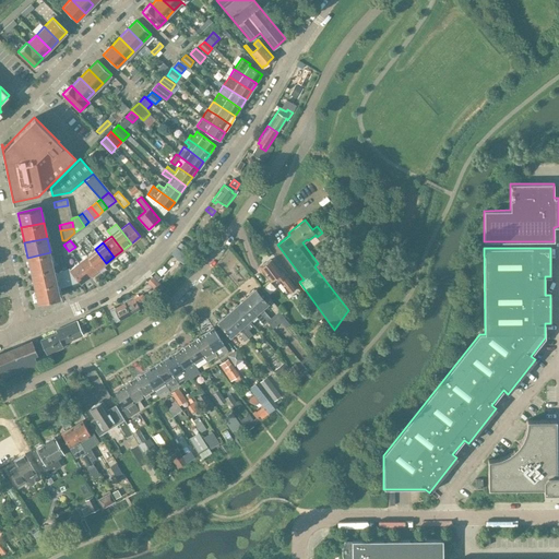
[(106,263),(95,249),(86,256),(97,270),(106,263)]
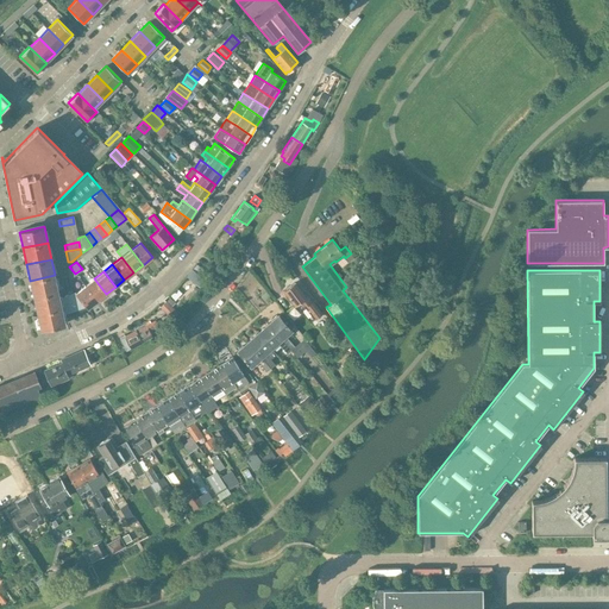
[(58,292),(55,275),(30,281),(33,296),(58,292)]
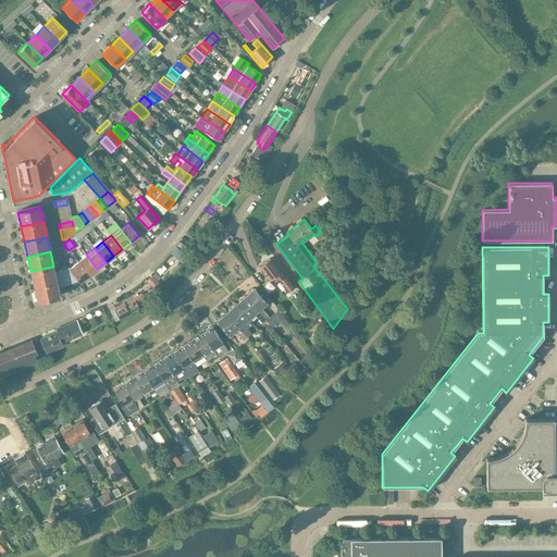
[(97,269),(86,255),(77,261),(88,275),(97,269)]
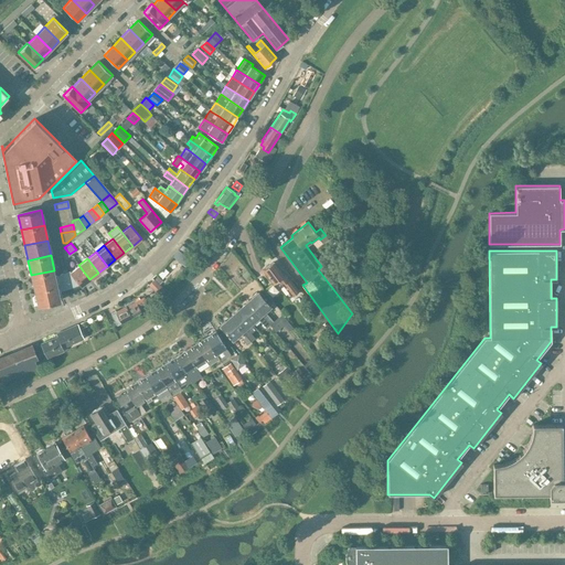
[(287,281),(273,263),(263,269),(273,284),(278,279),(291,296),(298,290),(289,280),(287,281)]
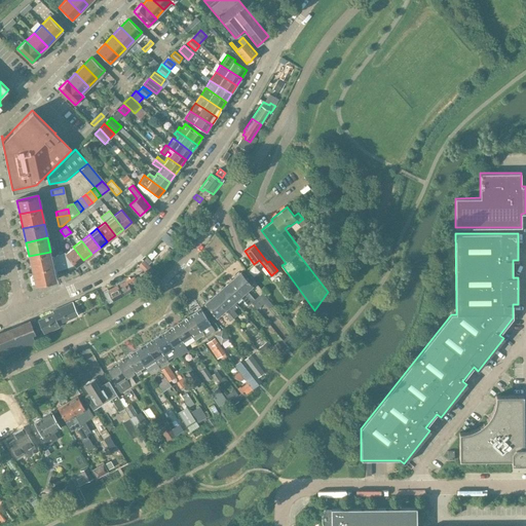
[(83,260),(73,247),(65,254),(74,265),(75,266),(83,260)]
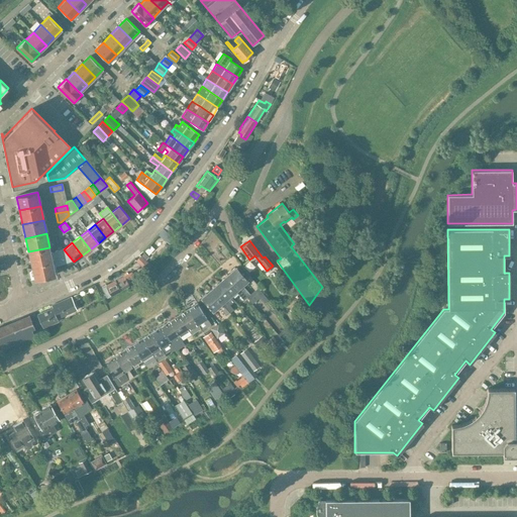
[(53,262),(50,253),(49,247),(28,251),(31,266),(53,262)]
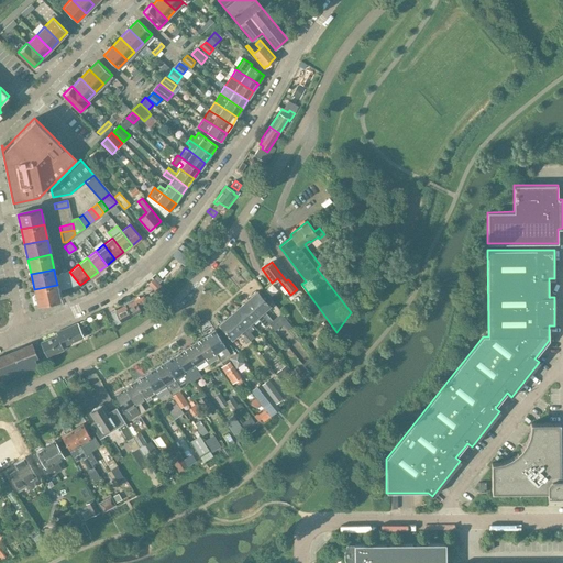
[(79,284),(69,272),(69,271),(55,276),(57,285),(58,290),(79,284)]
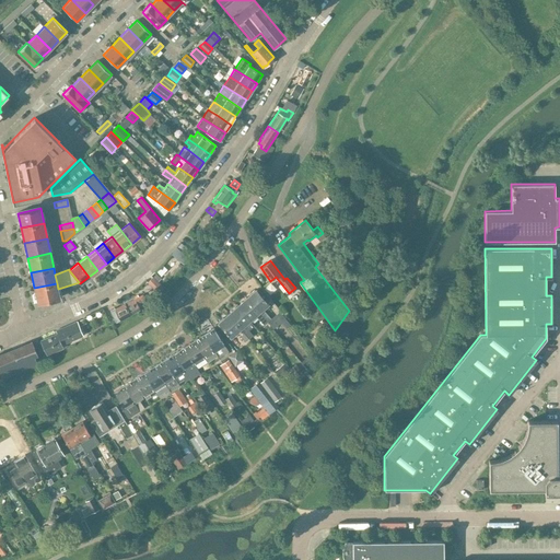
[(152,277),(147,282),(156,293),(162,288),(158,282),(161,279),(155,275),(152,278),(152,277)]
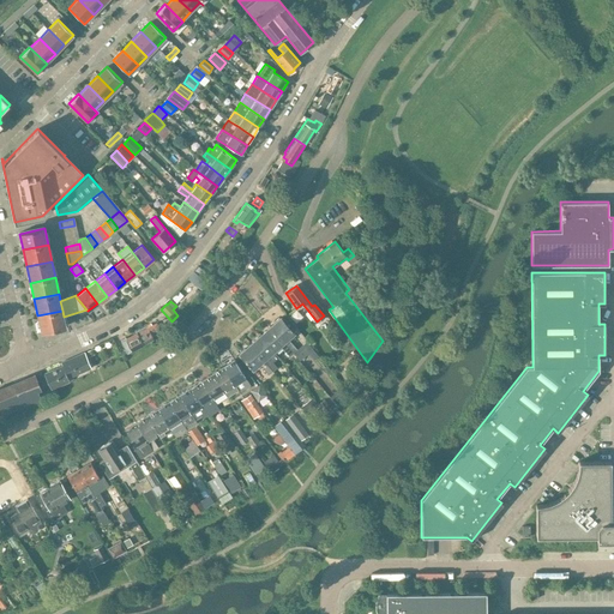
[(65,326),(64,317),(62,311),(37,315),(41,332),(65,326)]
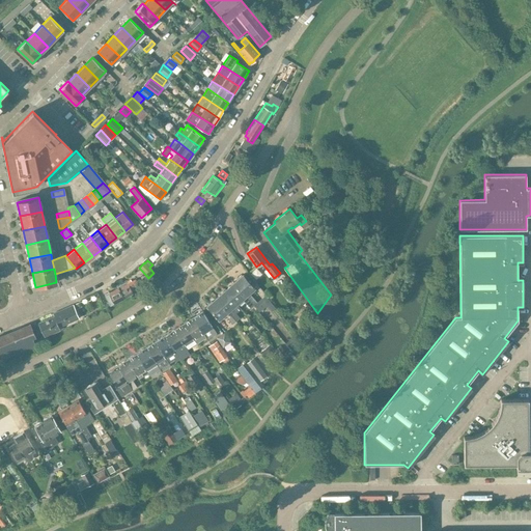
[(248,292),(254,287),(243,275),(233,283),(253,305),(256,302),(248,292)]
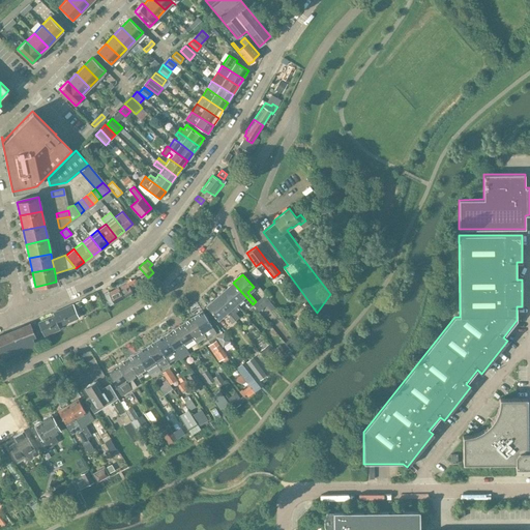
[(106,308),(133,293),(131,292),(136,290),(130,282),(105,295),(109,302),(104,304),(106,308)]
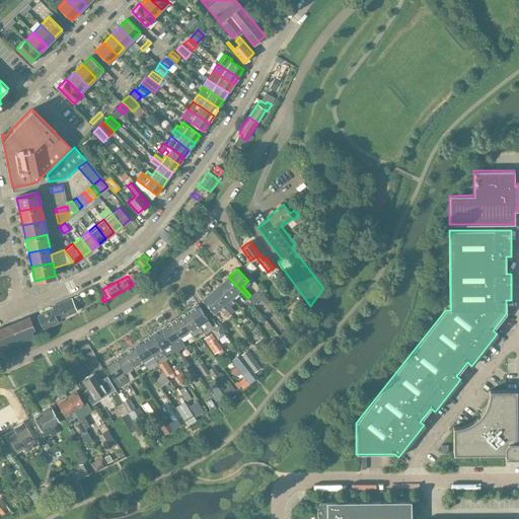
[(247,298),(228,277),(220,285),(231,297),(236,292),(243,301),(247,298)]
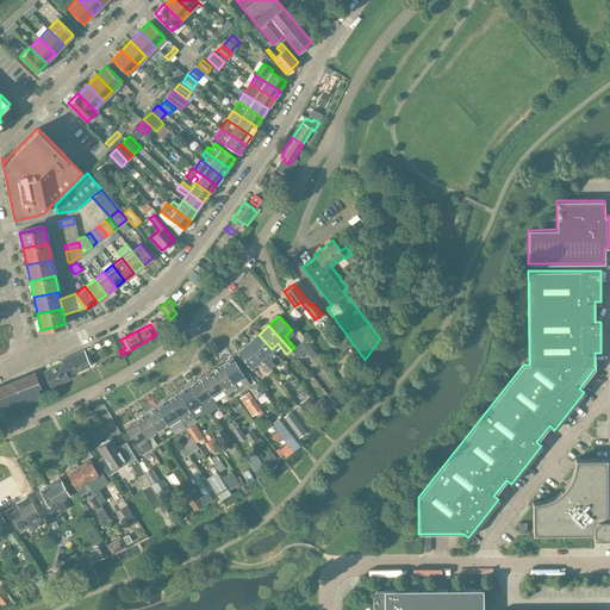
[(335,328),(325,334),(329,338),(337,331),(335,328)]
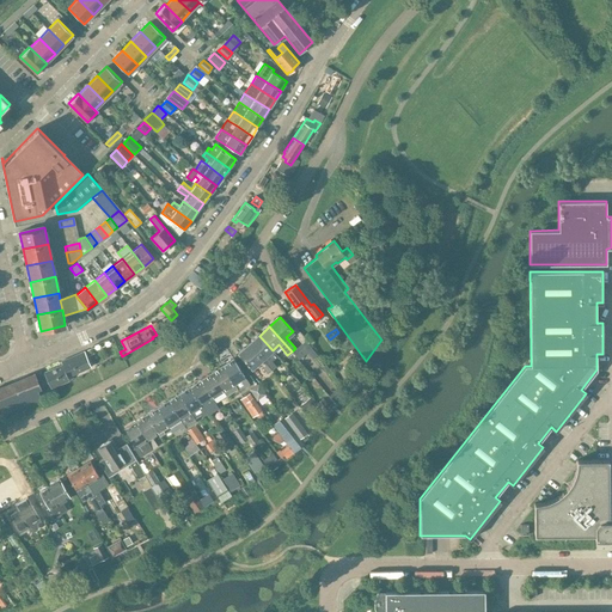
[(259,336),(249,344),(262,360),(265,363),(271,369),(275,366),(270,360),(276,355),(271,350),(273,350),(259,336)]
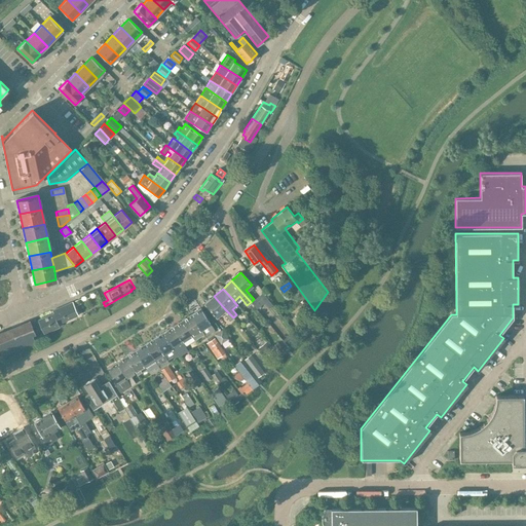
[(225,309),(214,296),(205,304),(216,316),(225,309)]
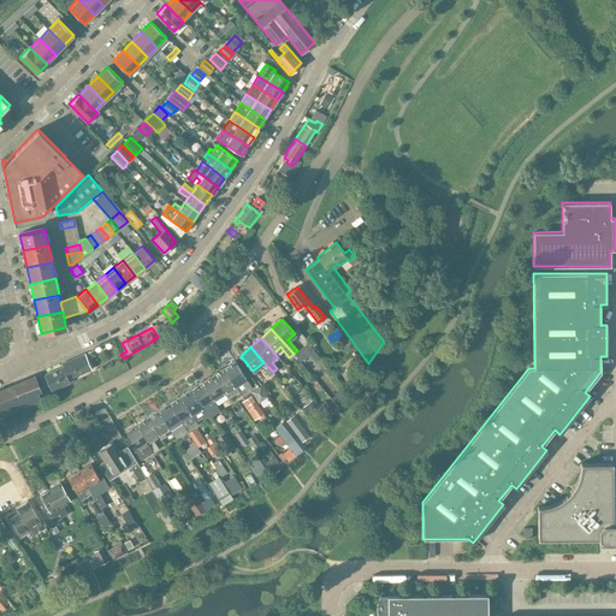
[(321,360),(309,347),(302,353),(313,366),(321,360)]
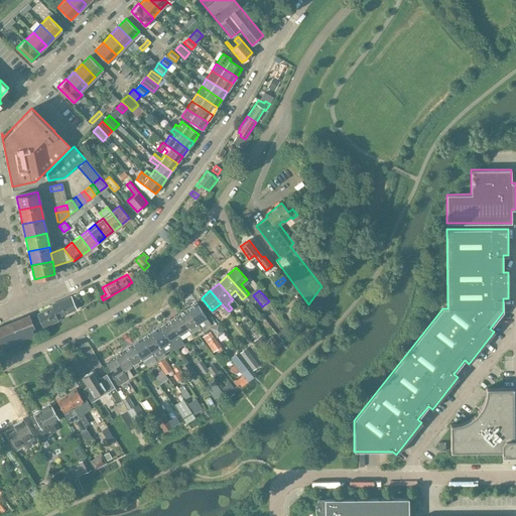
[(56,317),(76,308),(71,296),(50,305),(51,307),(36,314),(42,328),(57,320),(56,317)]
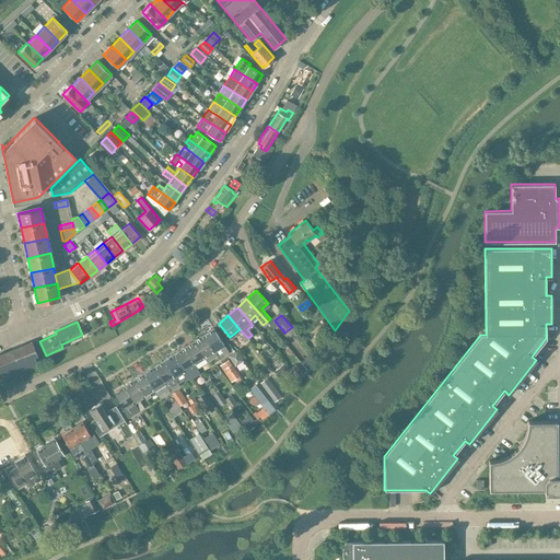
[(228,351),(213,328),(203,335),(217,356),(218,358),(228,351)]
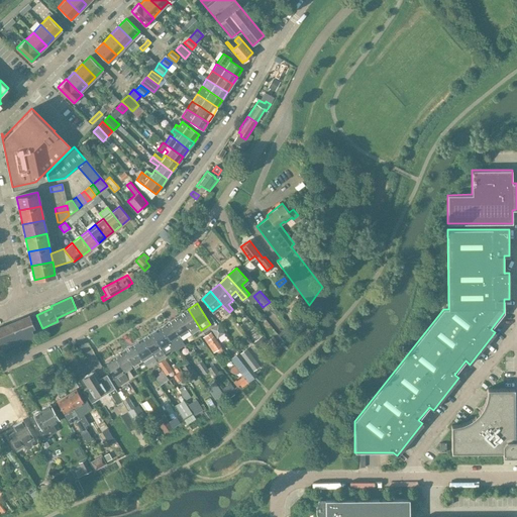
[(200,328),(188,309),(178,315),(191,334),(200,328)]
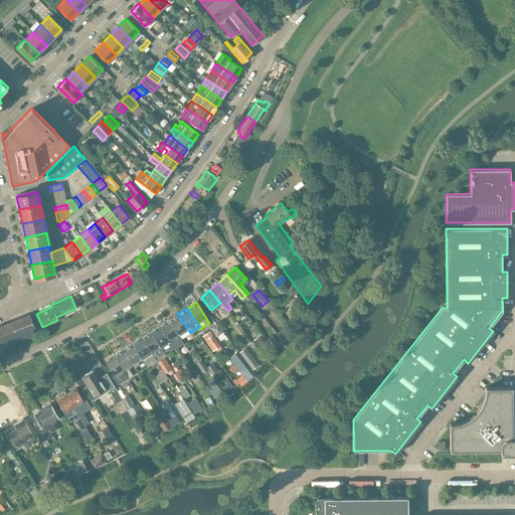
[(34,336),(31,329),(34,328),(28,314),(0,326),(0,347),(1,350),(34,336)]
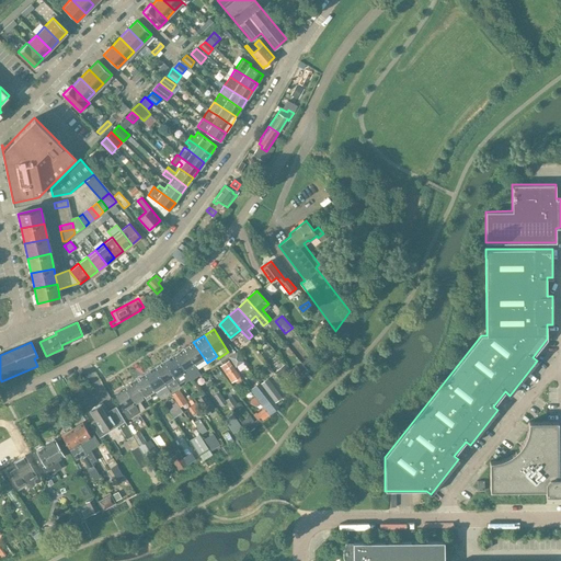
[(207,363),(193,342),(183,348),(197,369),(207,363)]
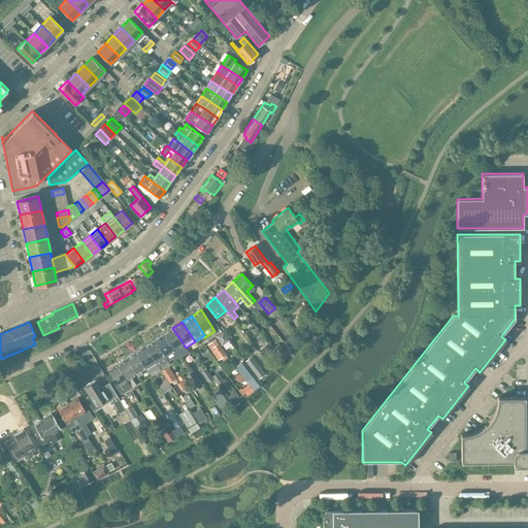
[(186,348),(172,328),(163,334),(178,357),(188,351),(186,348)]
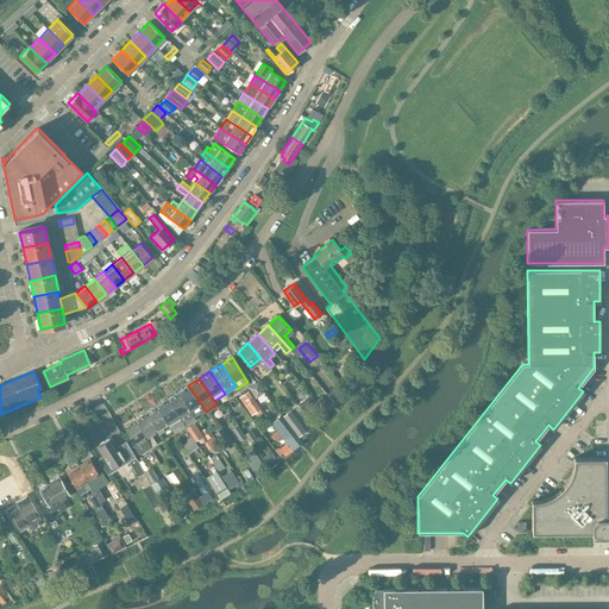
[(206,412),(188,385),(177,391),(193,416),(200,412),(201,414),(206,412)]
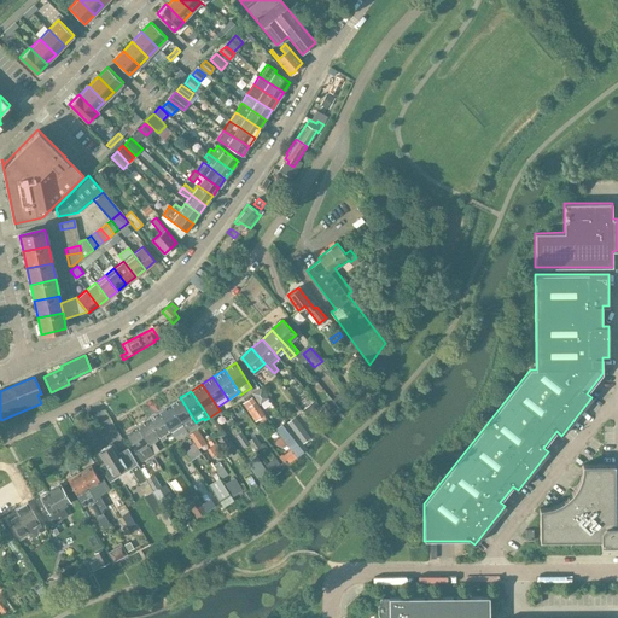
[(196,423),(180,397),(169,404),(181,423),(186,430),(196,423)]
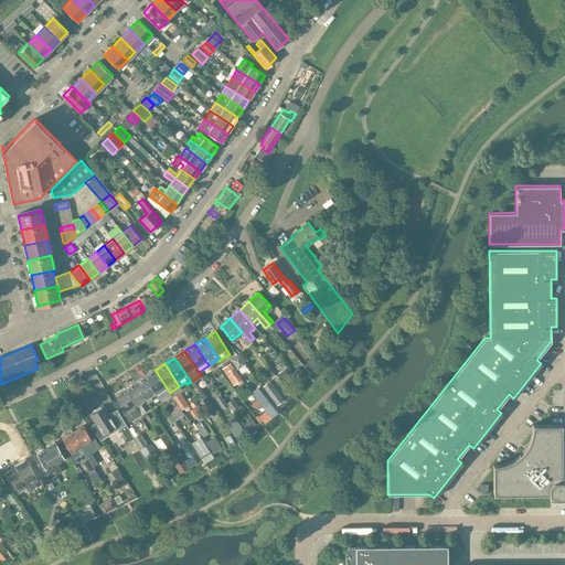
[(230,363),(222,369),(232,385),(241,380),(230,363)]
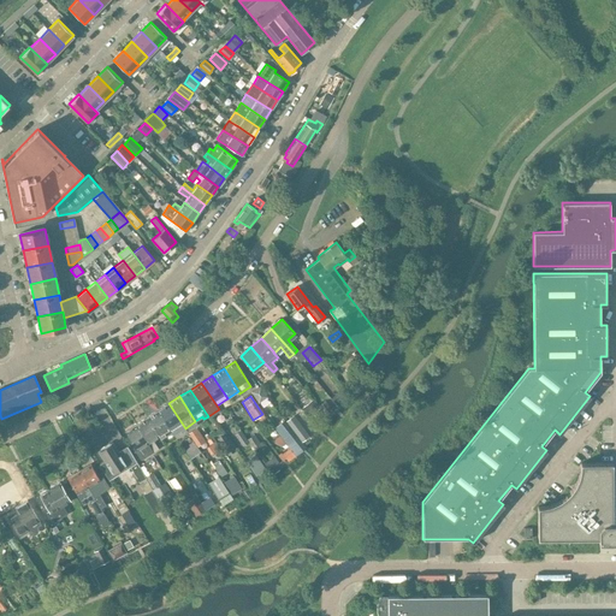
[(313,401),(303,409),(309,415),(319,408),(313,401)]
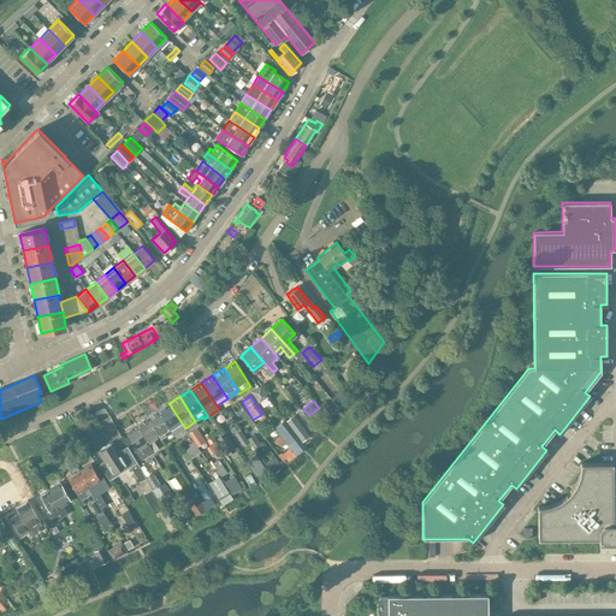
[(326,402),(320,407),(326,415),(332,410),(326,402)]
